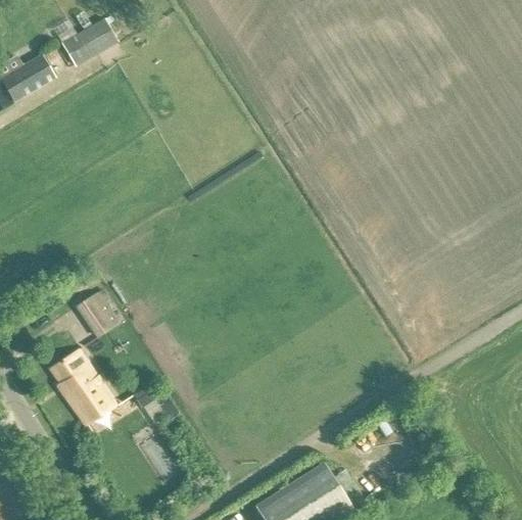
[(75,65),(117,41),(103,17),(61,42),(75,65)]
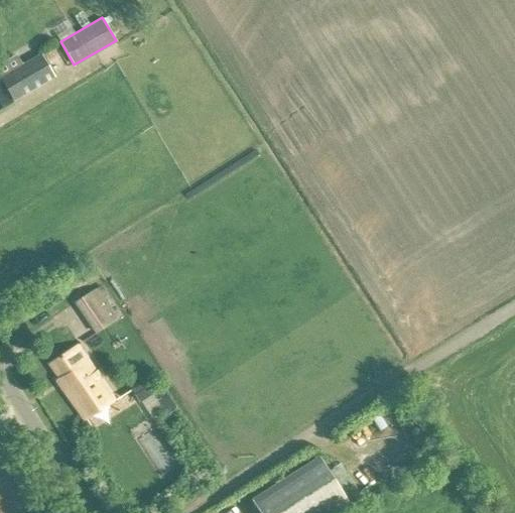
[(0,108),(55,77),(41,52),(0,76),(0,108)]
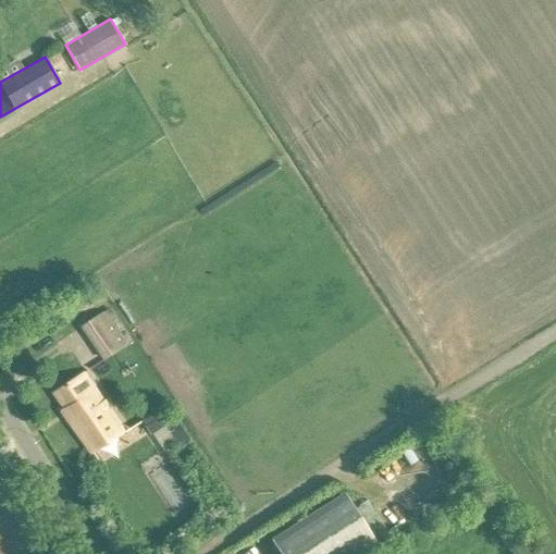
[(104,359),(133,339),(111,305),(81,325),(104,359)]
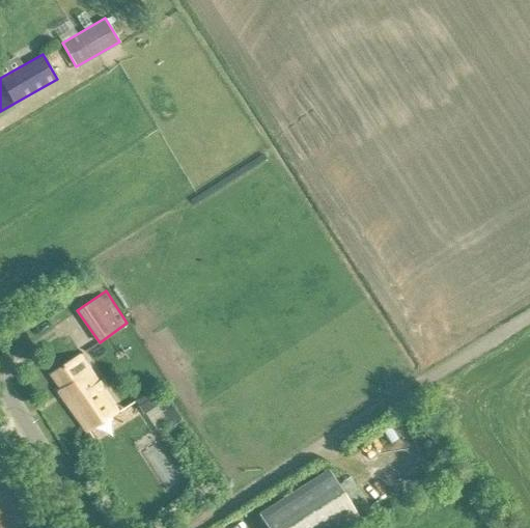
[(63,386),(60,388),(89,429),(118,411),(81,353),(54,371),(63,386)]
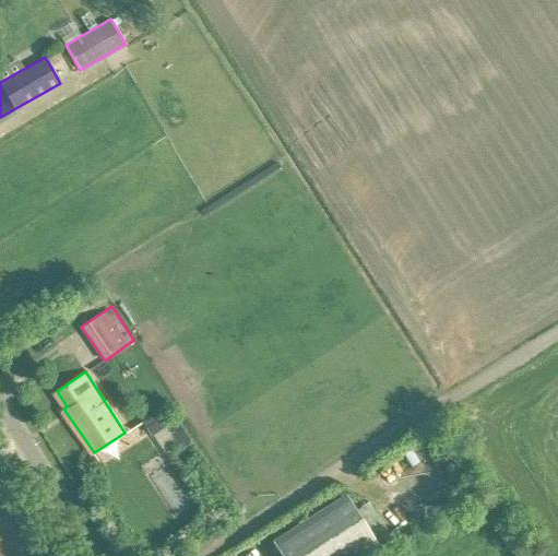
[(177,418),(171,423),(163,407),(143,420),(151,433),(152,433),(164,451),(176,442),(180,449),(191,441),(177,418)]
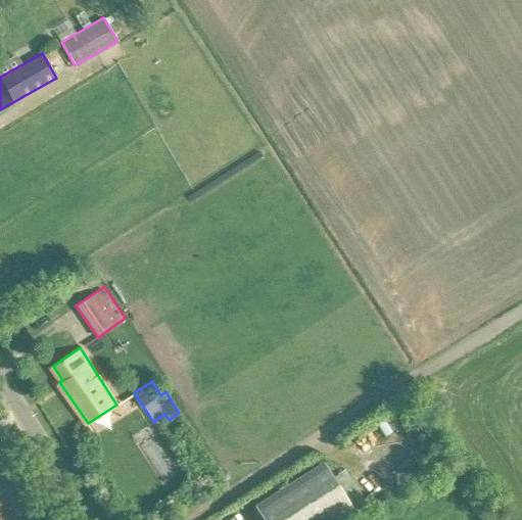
[(255,505),(265,519),(346,519),(358,513),(325,461),(255,505)]
